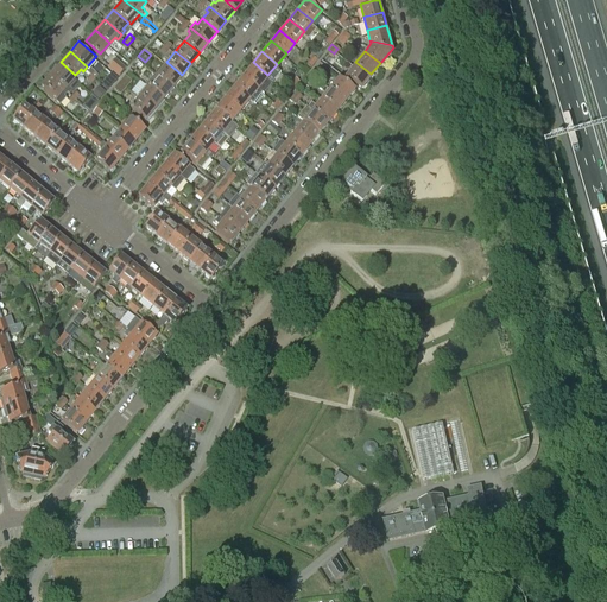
[(120,71),(126,64),(115,55),(109,62),(120,71)]
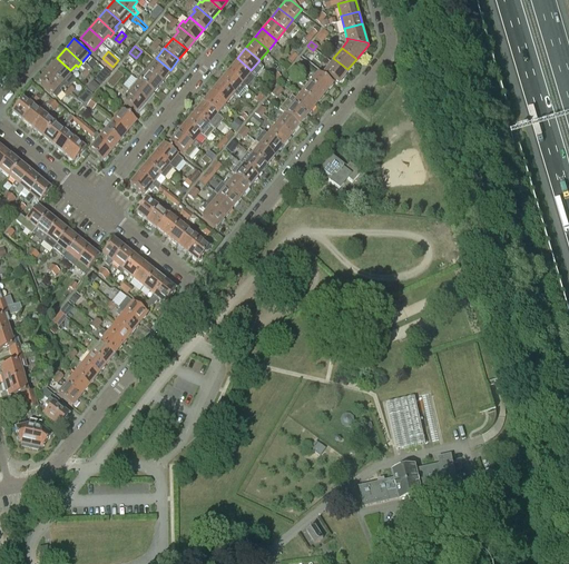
[(130,65),(136,58),(129,52),(124,58),(130,65)]
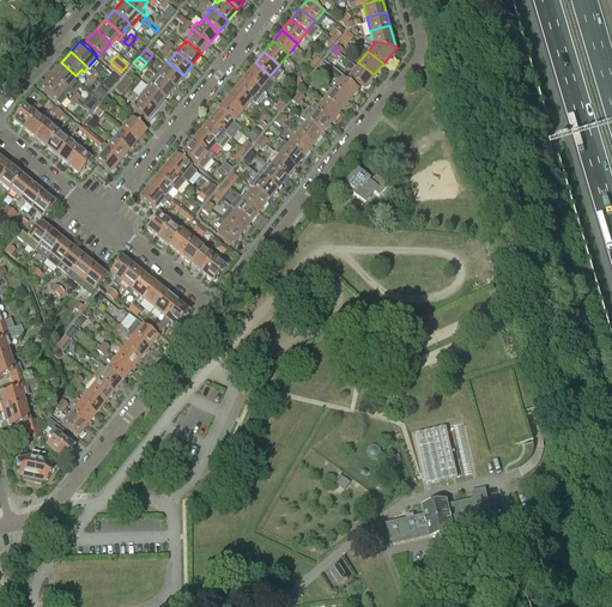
[(174,86),(183,76),(168,62),(169,61),(165,59),(156,71),(174,86)]
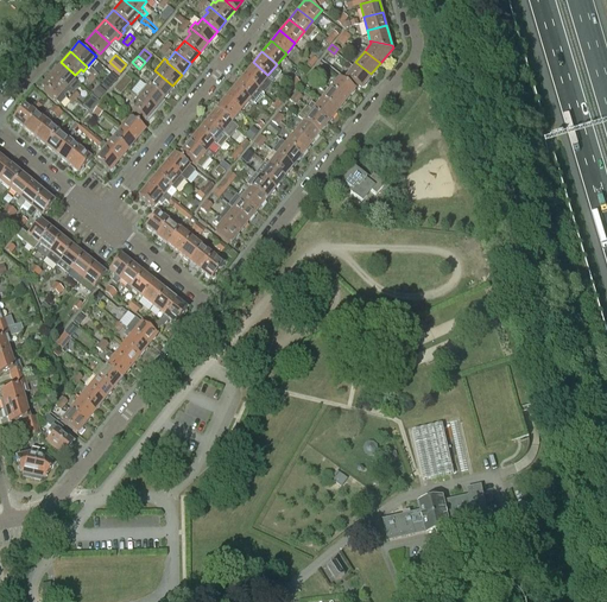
[(70,81),(75,75),(61,62),(51,73),(68,88),(73,83),(70,81)]
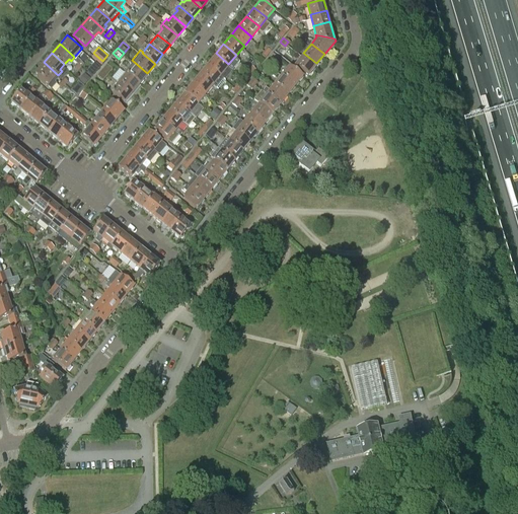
[(228,64),(216,53),(208,63),(221,73),(225,76),(233,67),(228,64)]
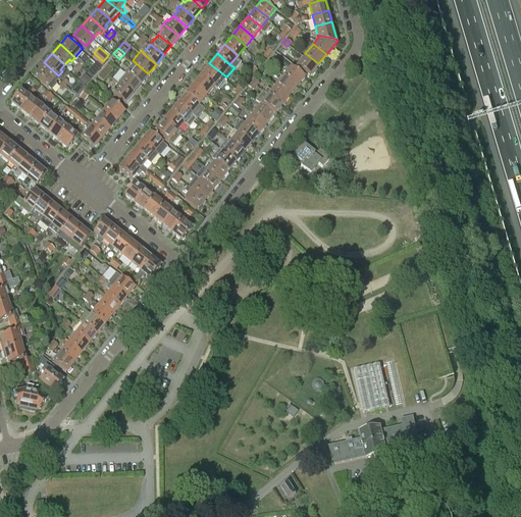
[(310,74),(318,63),(305,53),(297,63),(310,74)]
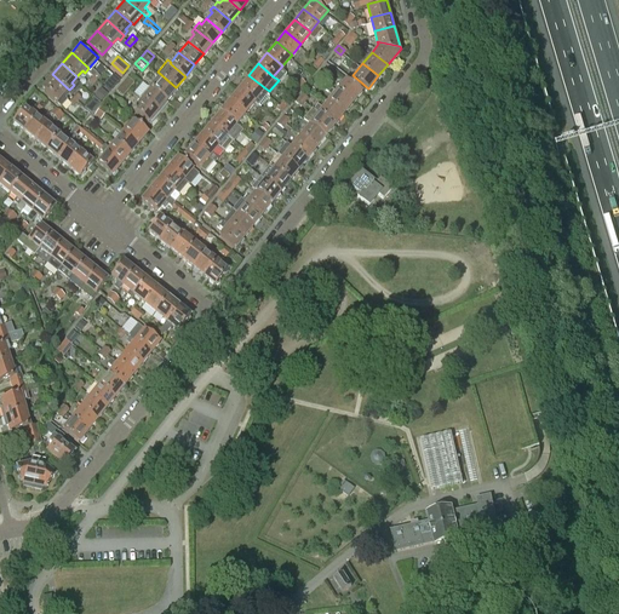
[(320,80),(324,74),(317,69),(314,74),(320,80)]
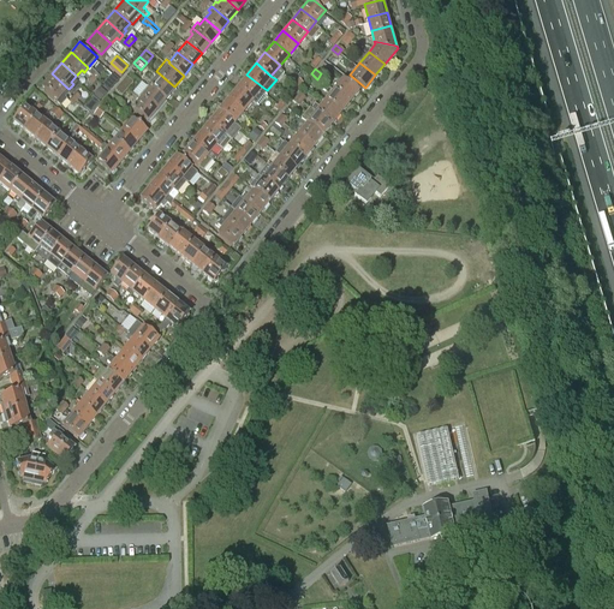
[(113,70),(105,81),(109,85),(119,75),(113,70)]
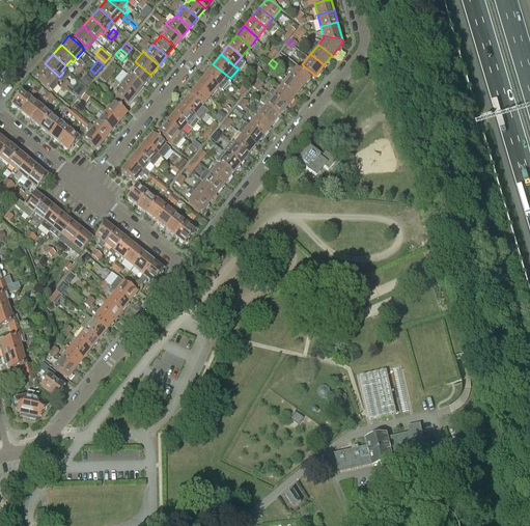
[(110,61),(105,67),(111,73),(116,66),(110,61)]
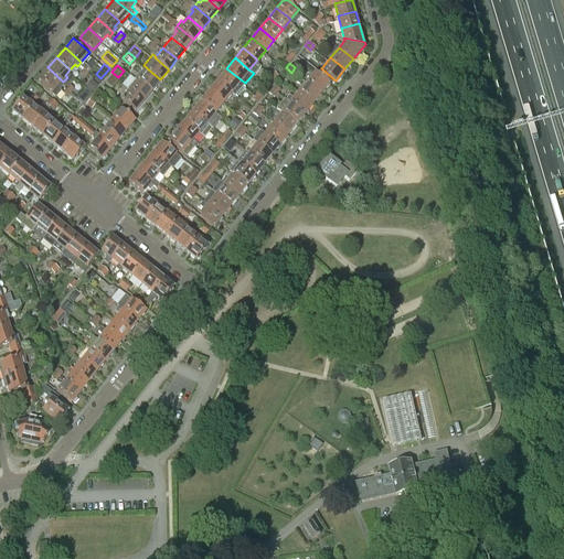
[(152,89),(160,79),(144,65),(136,75),(152,89)]
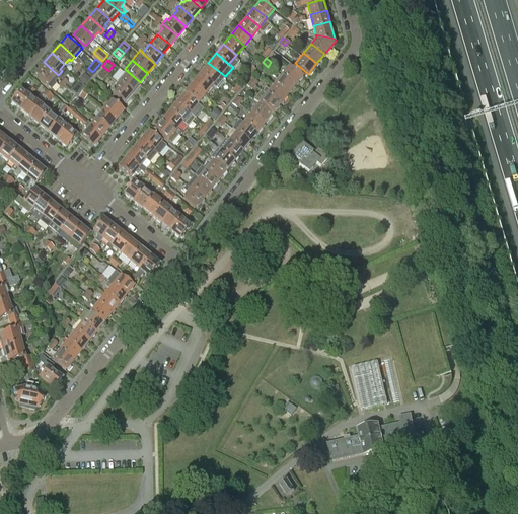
[(56,78),(58,75),(44,62),(35,71),(52,86),(57,80),(56,78)]
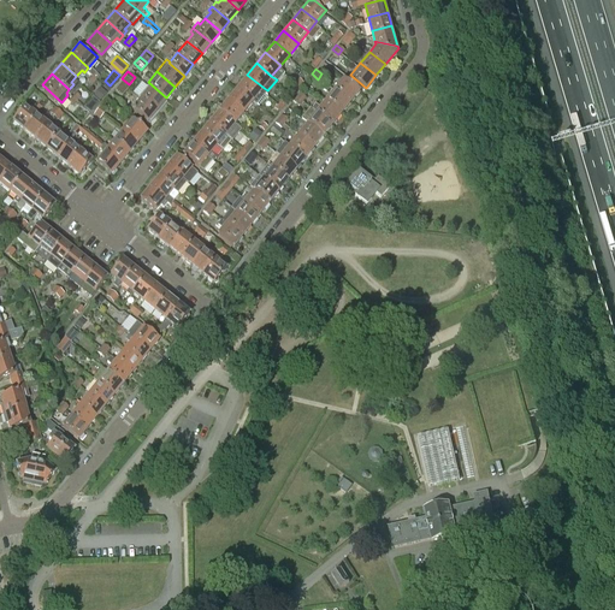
[(267,92),(267,90),(262,87),(247,75),(238,86),(253,98),(259,102),(267,92)]
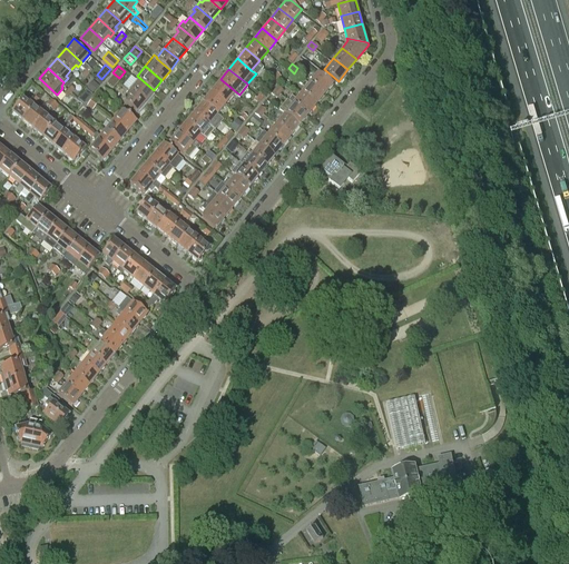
[(319,69),(311,79),(325,90),(333,80),(319,69)]
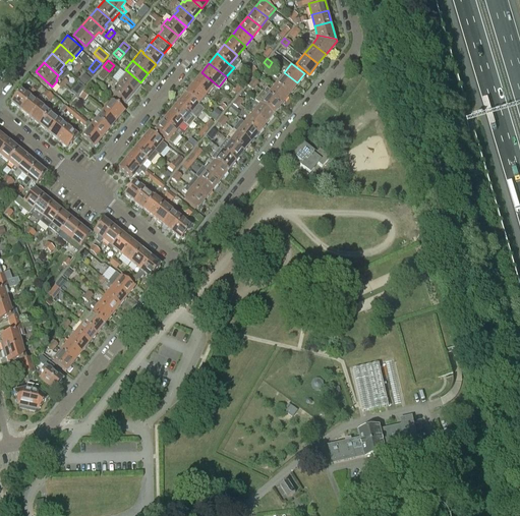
[(104,77),(109,71),(103,66),(98,72),(104,77)]
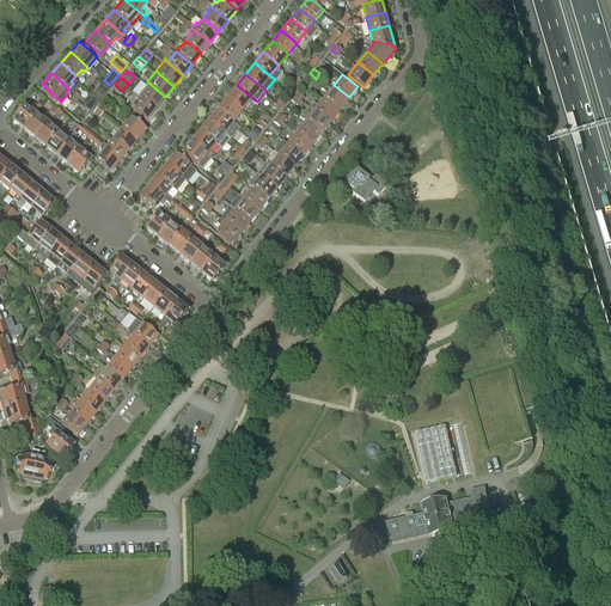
[(107,87),(99,81),(93,89),(99,95),(107,87)]
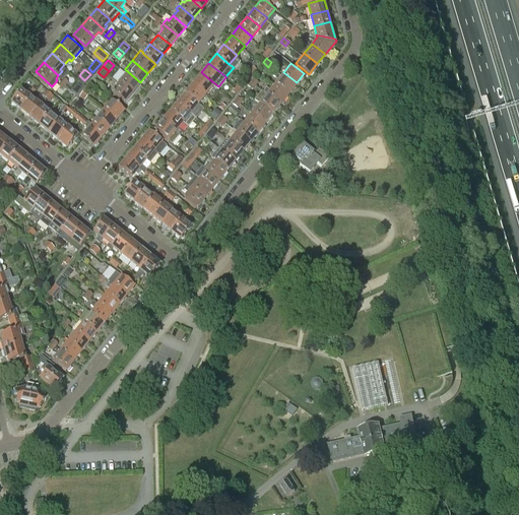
[(132,91),(140,82),(125,69),(117,78),(132,91)]
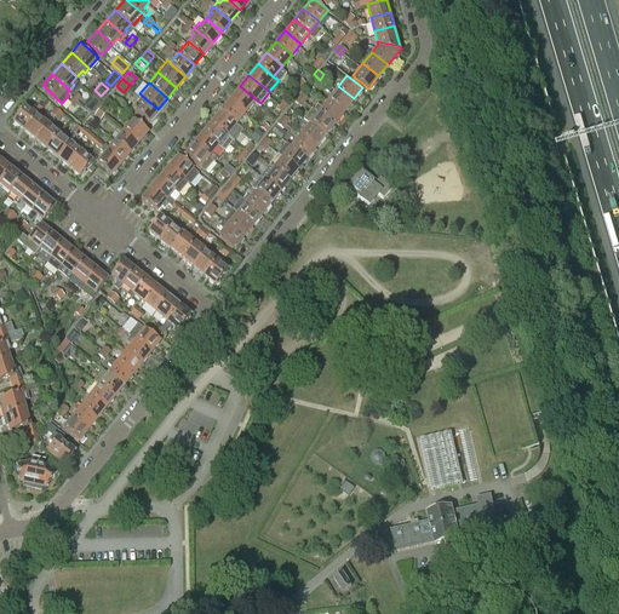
[(246,109),(254,98),(240,86),(230,97),(246,109)]
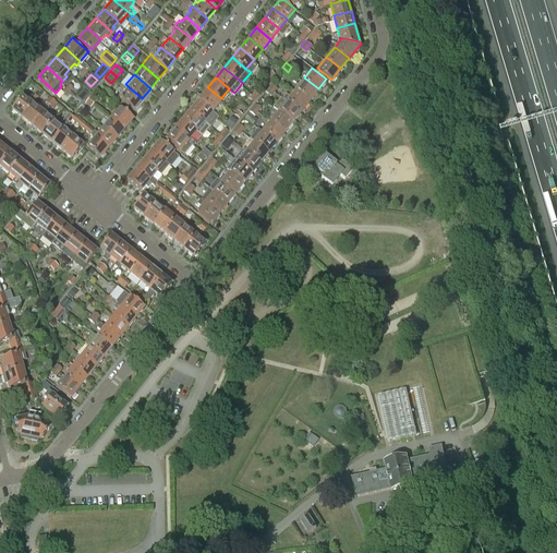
[(311,98),(318,88),(304,77),(297,87),(311,98)]
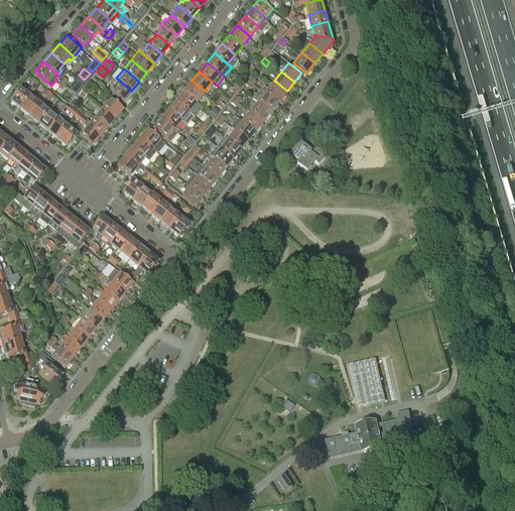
[(251,85),(254,81),(249,77),(246,80),(251,85)]
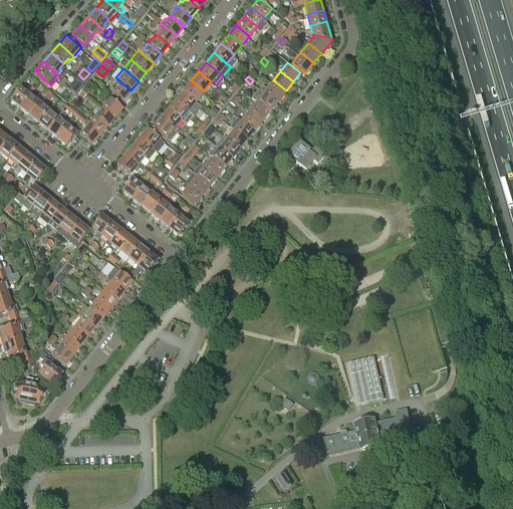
[(123,99),(131,90),(115,77),(108,87),(123,99)]
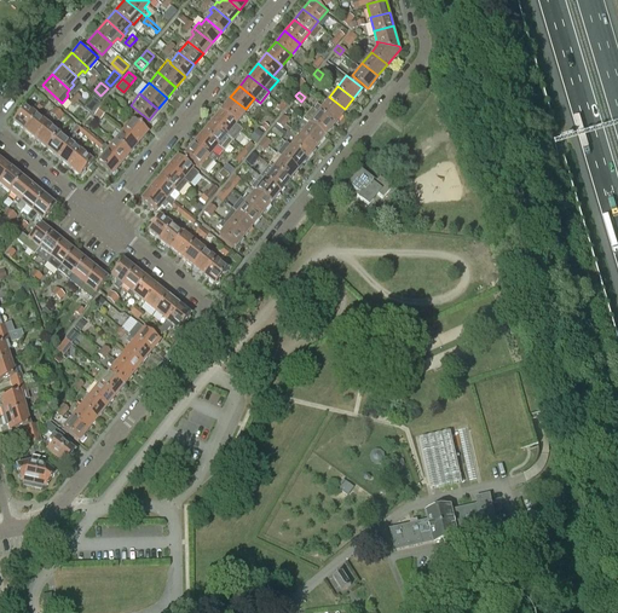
[(237,120),(246,109),(230,97),(221,108),(236,120),(237,120)]
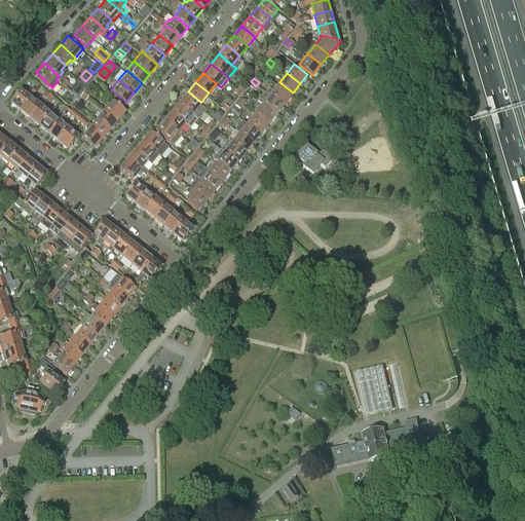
[(285,102),(293,92),(279,82),(274,87),(270,84),(266,88),(271,92),(271,91),(285,102)]
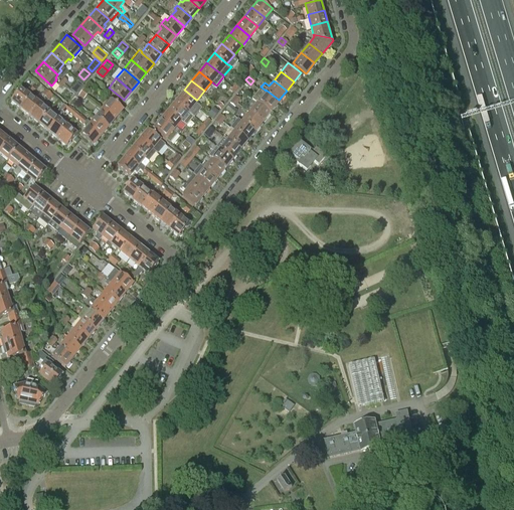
[(75,90),(78,87),(73,81),(70,85),(75,90)]
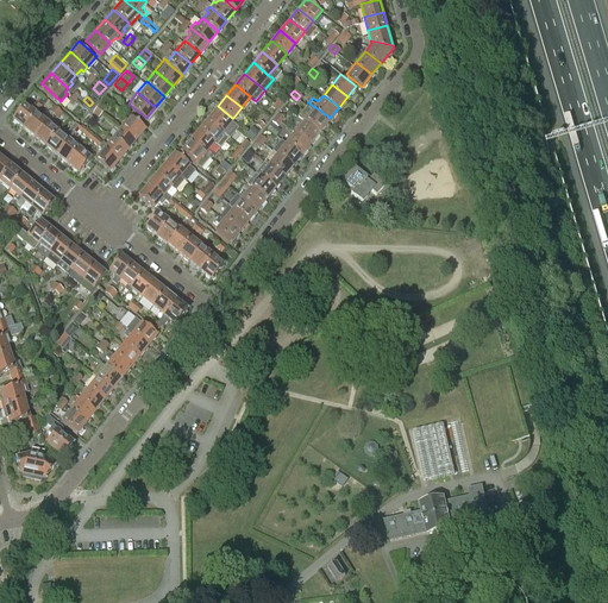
[(39,106),(36,102),(33,106),(25,100),(13,114),(24,124),(36,108),(37,110),(39,106)]
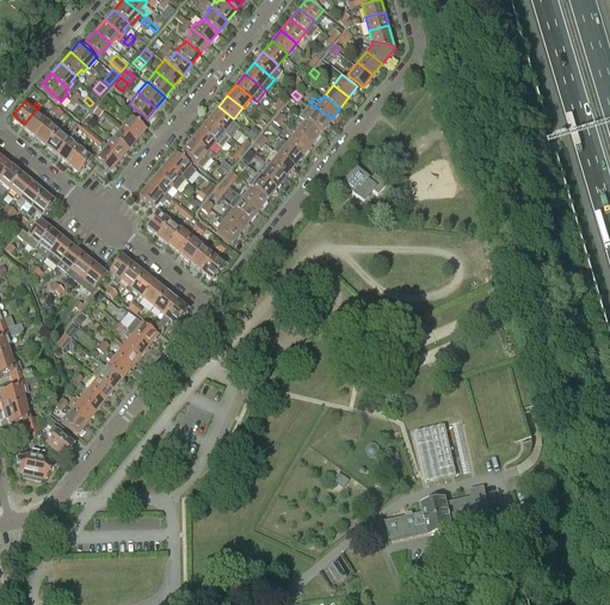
[(234,118),(233,118),(219,106),(209,117),(225,130),(229,134),(230,134),(232,135),(240,124),(234,118)]
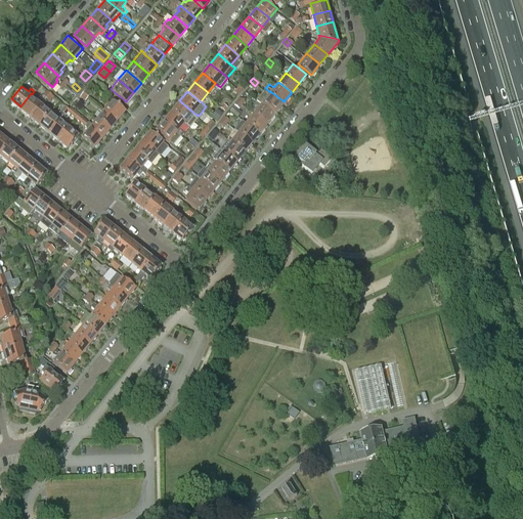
[(276,112),(284,101),(270,91),(270,92),(262,100),(276,112)]
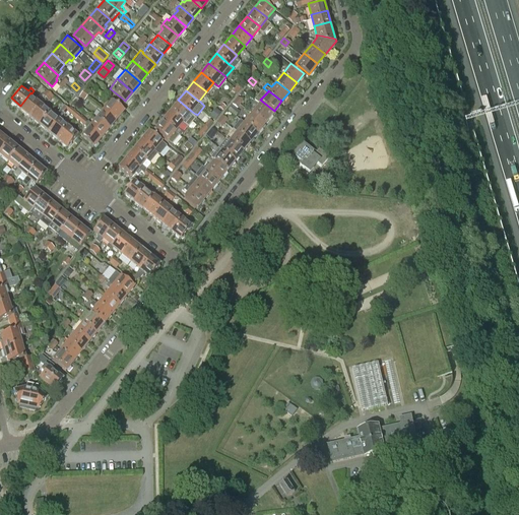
[(41,101),(31,93),(30,92),(20,106),(29,113),(41,101)]
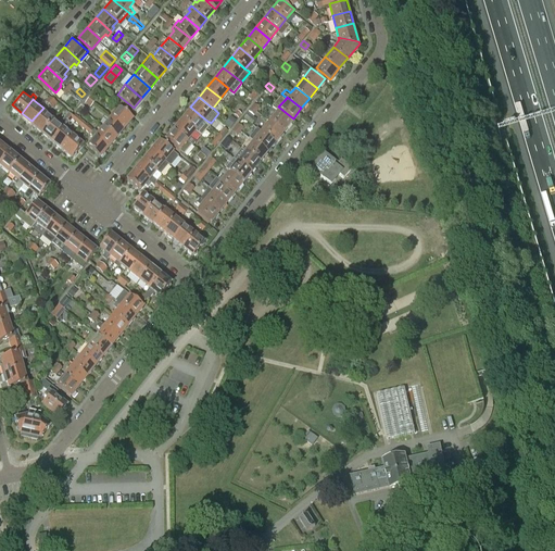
[(120,103),(112,114),(125,125),(134,114),(120,103)]
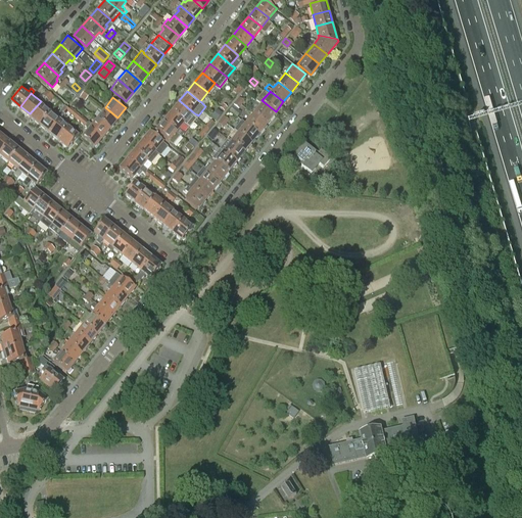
[(41,101),(30,113),(40,122),(50,108),(45,105),(47,101),(43,98),(41,101)]
